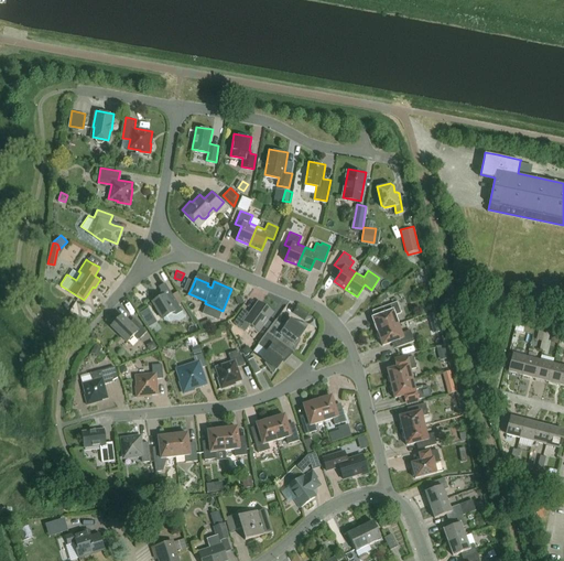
[(163,293),(152,300),(163,317),(171,312),(176,313),(182,310),(177,302),(172,293),(165,281),(159,286),(163,293)]
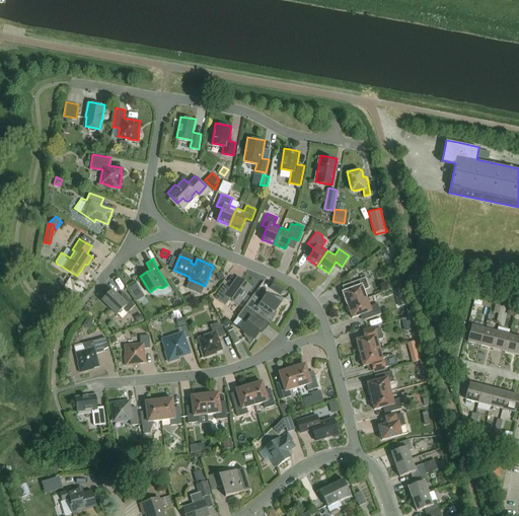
[(355,268),(349,273),(350,277),(357,271),(355,268)]
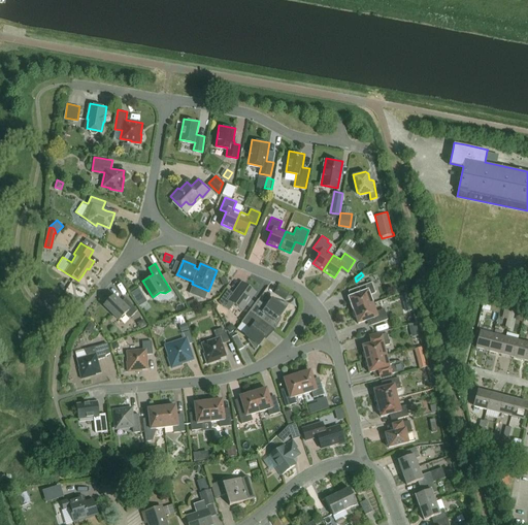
[(353,308),(372,301),(369,293),(375,291),(371,281),(370,276),(362,280),(363,284),(357,286),(359,292),(349,296),(353,308)]
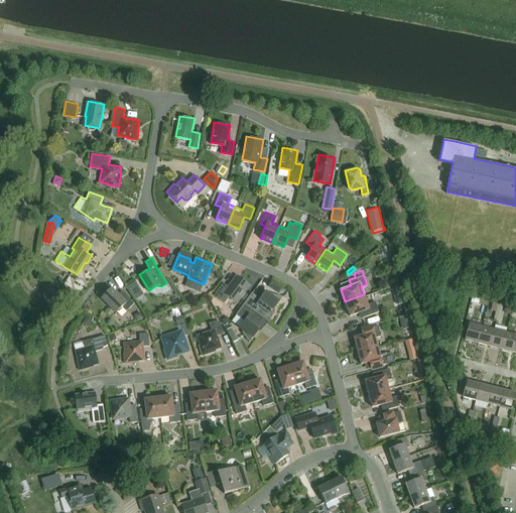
[(250,284),(236,274),(228,285),(223,281),(214,293),(224,301),(228,295),(237,301),(250,284)]
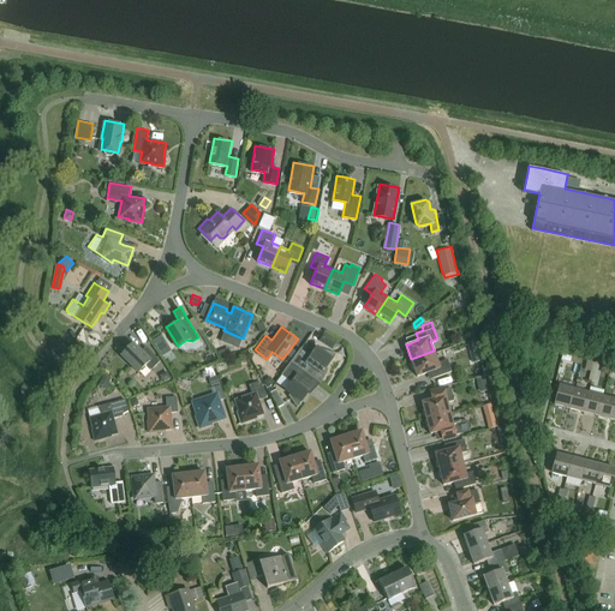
[(162,334),(153,339),(162,354),(171,348),(162,334)]
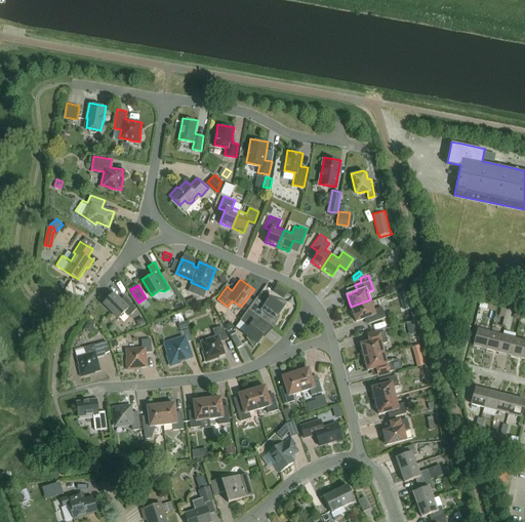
[(406,288),(399,290),(400,296),(407,294),(406,288)]
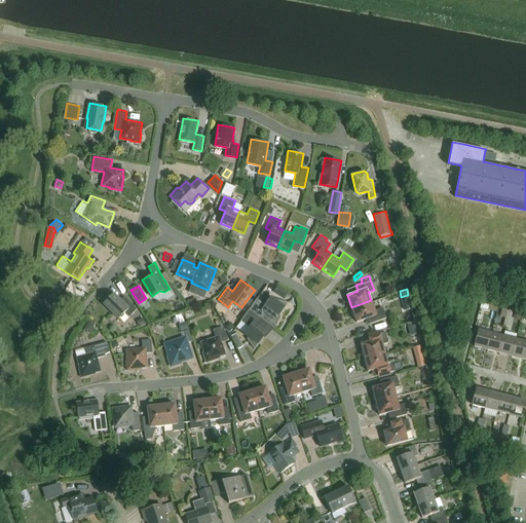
[(129,315),(137,307),(126,296),(121,301),(114,293),(104,303),(118,318),(125,311),(129,315)]
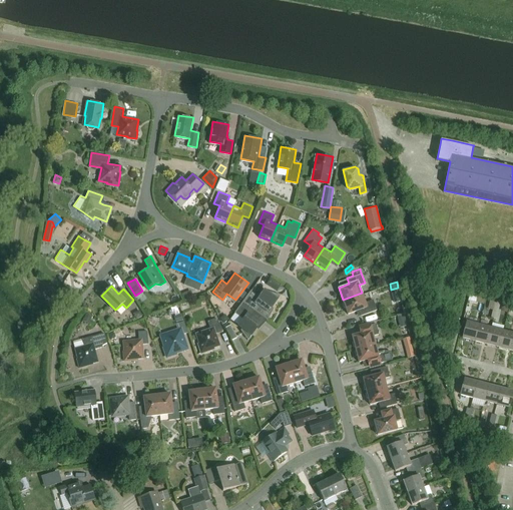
[(266,317),(270,312),(268,311),(280,294),(269,290),(268,292),(265,290),(260,297),(250,290),(242,301),(266,317)]
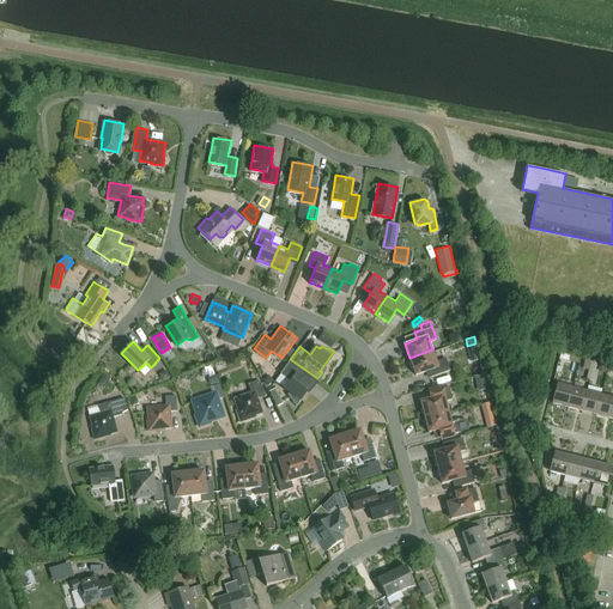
[(410,358),(416,373),(428,369),(430,376),(450,369),(445,357),(436,359),(432,349),(410,358)]
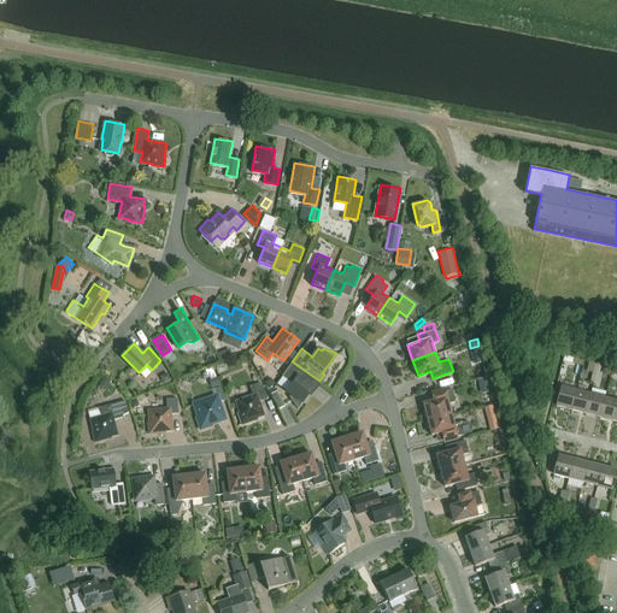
[(315,388),(319,381),(292,361),(282,375),(293,382),(287,390),(291,393),(289,395),(298,407),(312,387),(315,388)]
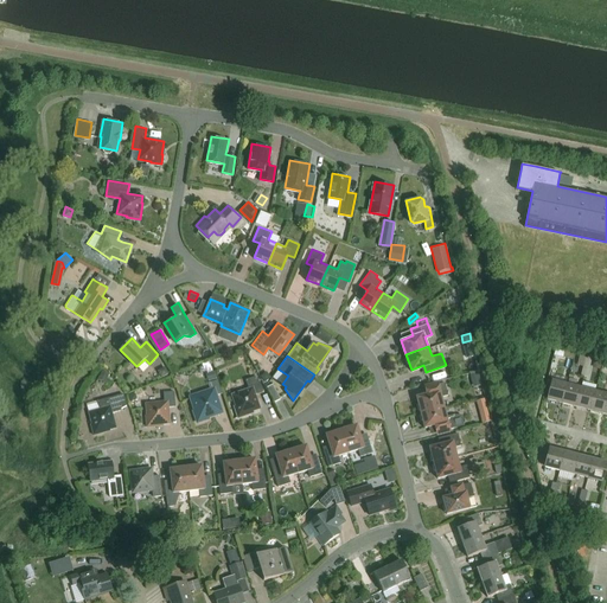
[(165,364),(158,369),(161,376),(168,371),(165,364)]
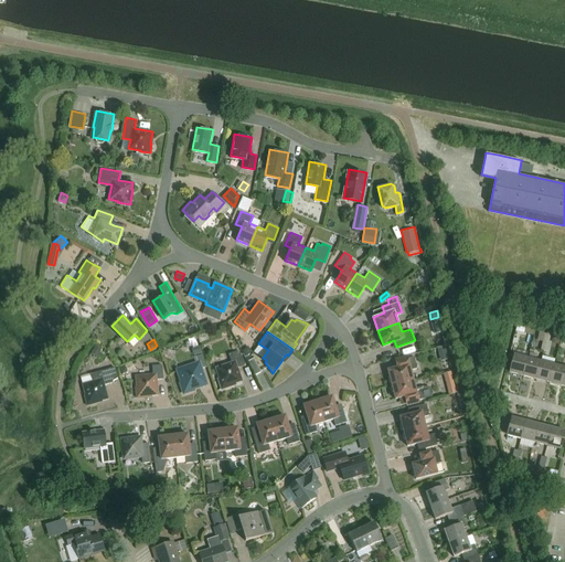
[(95,342),(92,349),(99,352),(102,347),(95,342)]
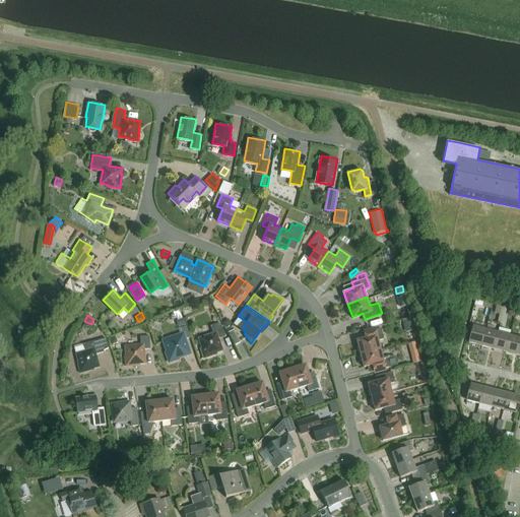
[(229,316),(223,321),(226,325),(232,321),(229,316)]
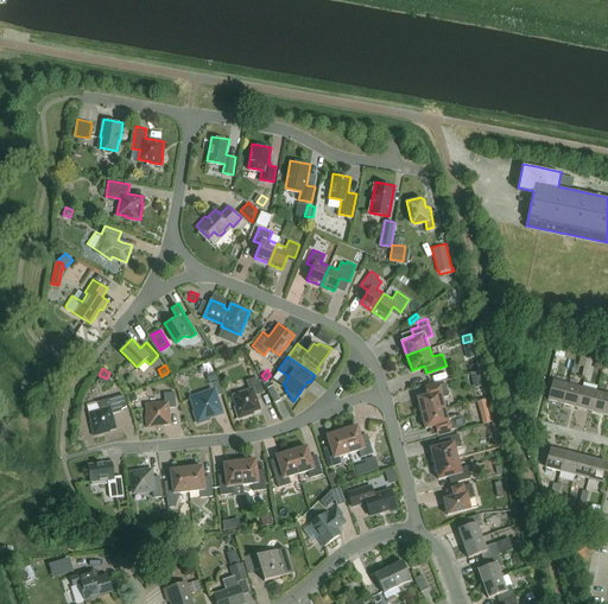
[(481,385),(477,370),(470,373),(474,386),(481,385)]
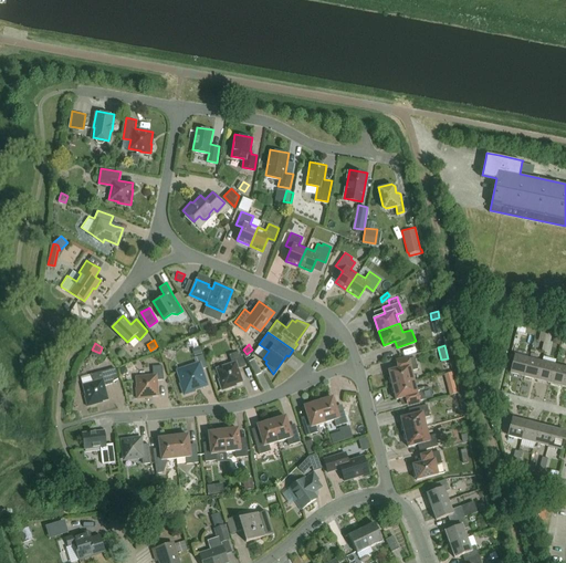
[(247,364),(239,350),(229,353),(232,362),(216,367),(220,377),(218,378),(222,388),(237,383),(236,382),(242,379),(238,367),(247,364)]
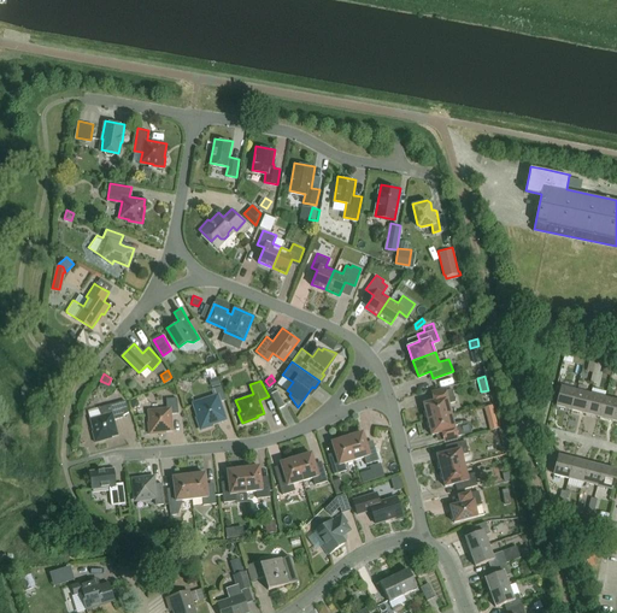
[(197,416),(200,428),(212,424),(212,422),(224,417),(219,400),(225,398),(221,384),(213,387),(216,394),(194,402),(199,414),(197,416)]
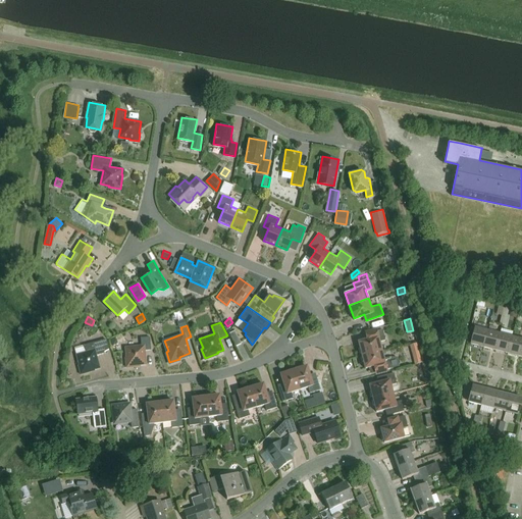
[(483,344),(487,328),(475,325),(471,341),(483,344)]
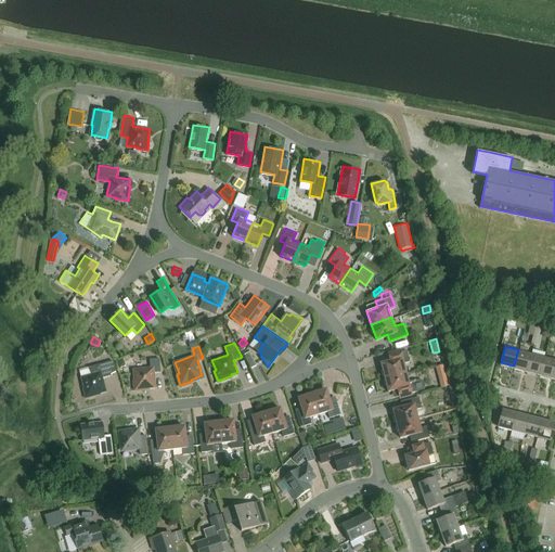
[(256,363),(250,352),(249,349),(243,352),(250,367),(256,363)]
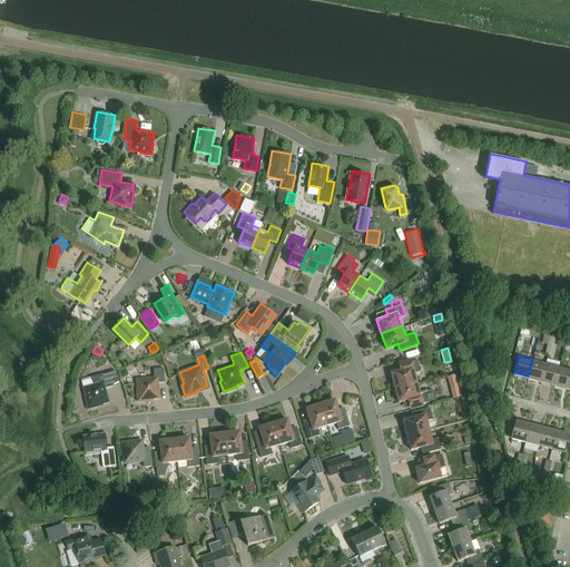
[(394,387),(415,382),(412,368),(419,365),(418,359),(401,363),(402,369),(391,372),(394,387)]
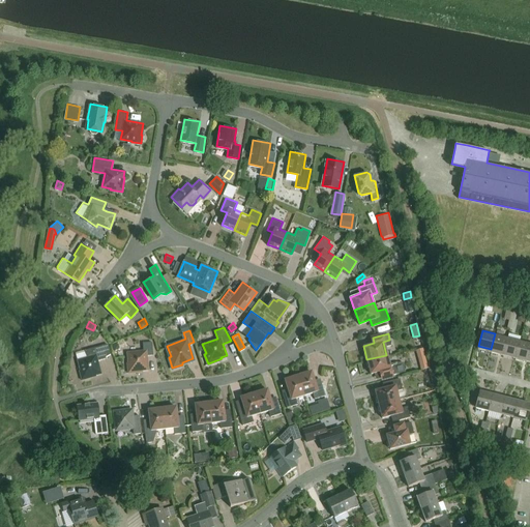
[(503,353),(507,337),(495,333),(491,349),(503,353)]
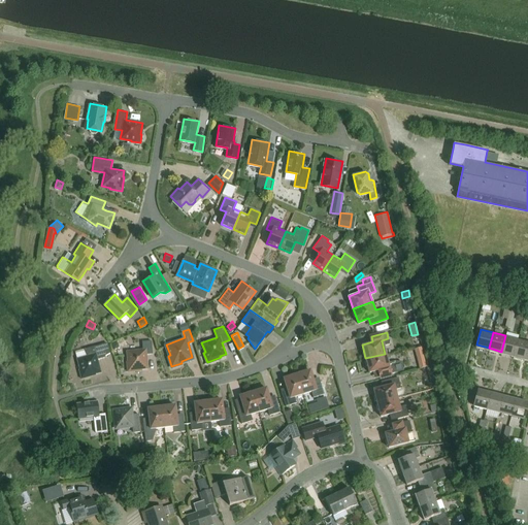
[(514,355),(518,338),(505,335),(501,352),(514,355)]
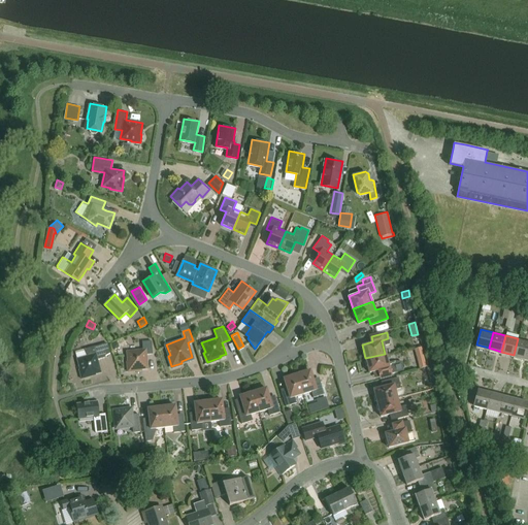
[(526,358),(527,350),(527,340),(518,338),(514,355),(526,358)]
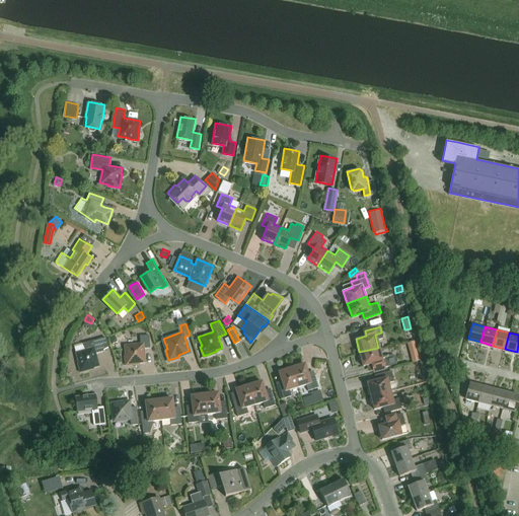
[(126,364),(134,363),(134,362),(145,361),(144,347),(150,347),(148,334),(140,335),(140,343),(125,344),(126,354),(125,355),(126,364)]
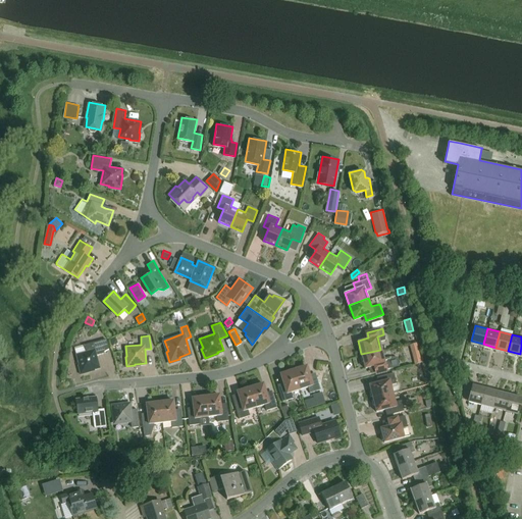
[(80,364),(79,364),(81,373),(89,370),(89,369),(100,367),(96,354),(104,352),(104,350),(109,348),(106,338),(84,344),(86,351),(76,353),(80,364)]
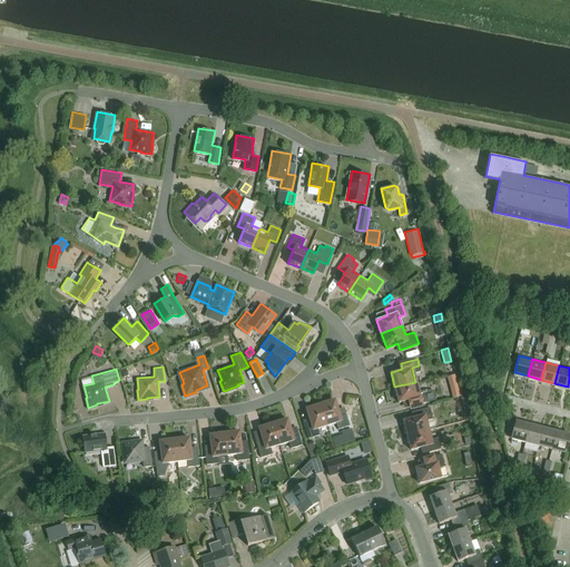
[(457,381),(450,383),(452,392),(452,396),(458,394),(460,393),(458,384),(457,381)]
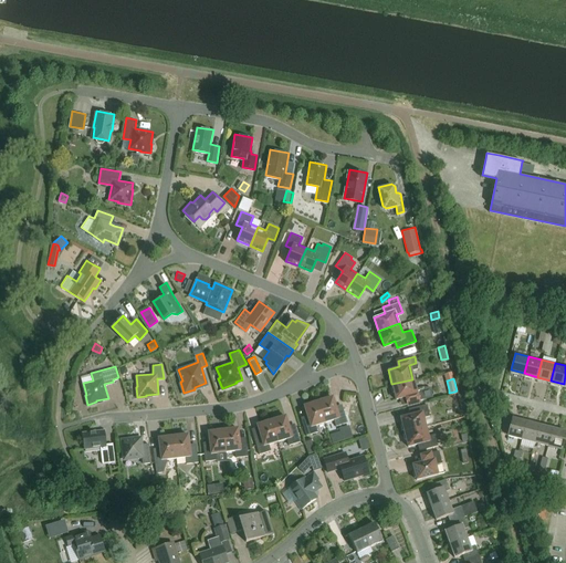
[(412,379),(391,384),(395,398),(406,396),(408,402),(423,398),(421,387),(415,388),(412,379)]
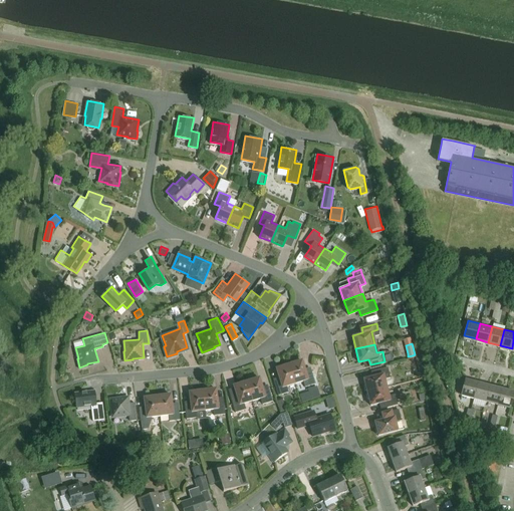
[(391,349),(383,350),(387,360),(393,358),(391,349)]
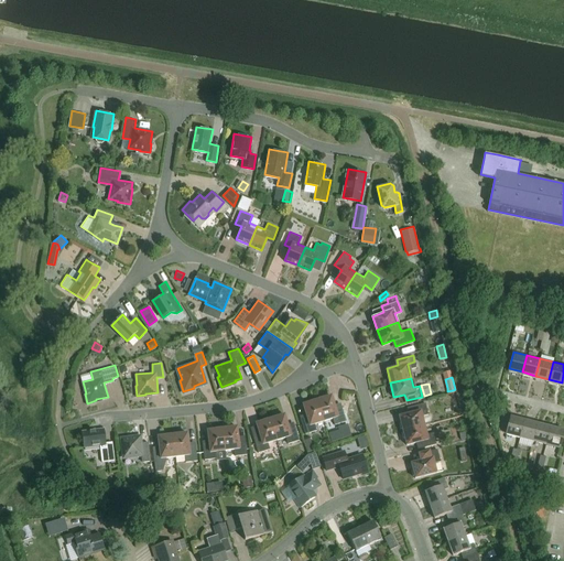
[(335,423),(346,419),(342,403),(335,406),(332,394),(316,399),(323,420),(333,417),(335,423)]
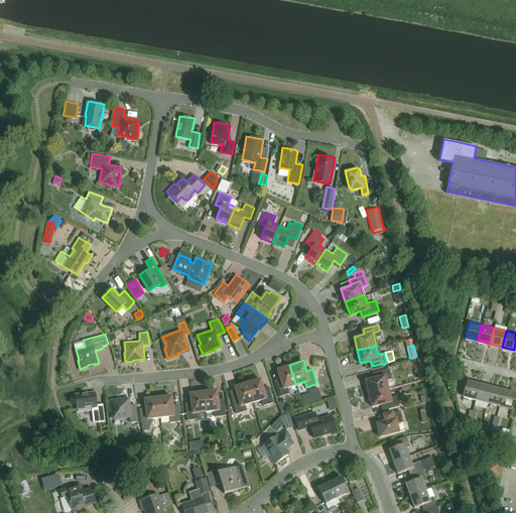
[(288,386),(295,384),(289,365),(277,368),(280,379),(275,381),(279,395),(290,392),(288,386)]
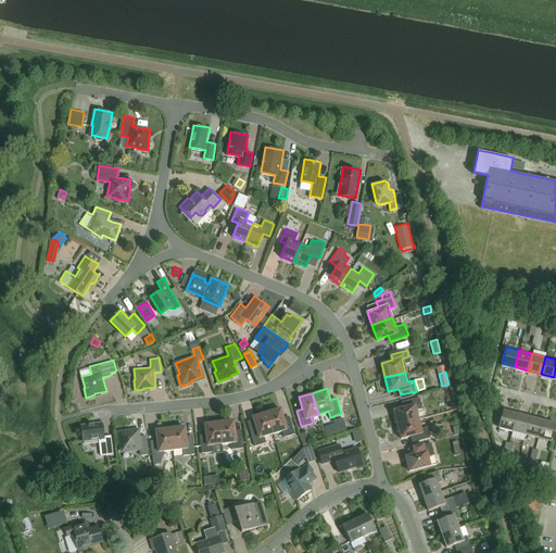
[(395,424),(416,418),(414,410),(420,409),(417,397),(402,400),(403,406),(391,410),(395,424)]
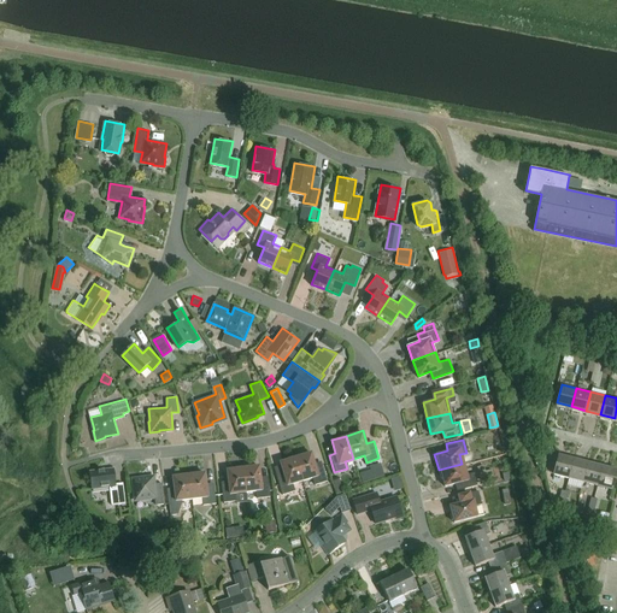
[(315,483),(328,479),(322,461),(316,464),(311,452),(295,457),(303,479),(313,476),(315,483)]
